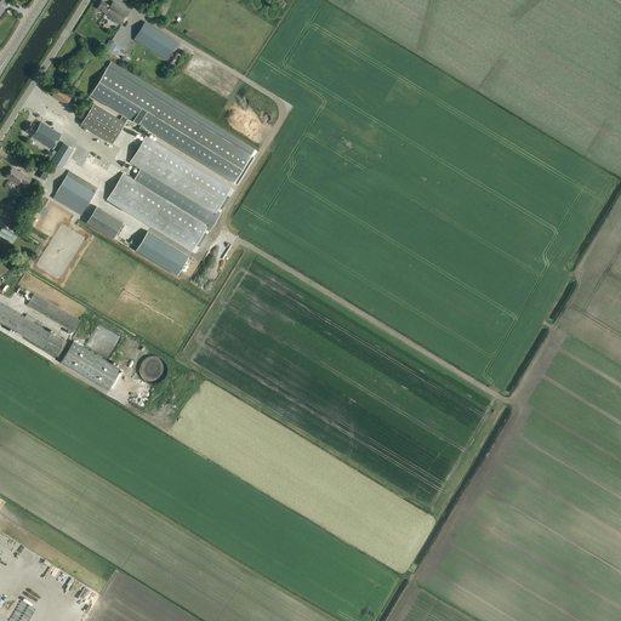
[(110,6),(102,0),(97,9),(106,13),(104,15),(109,17),(108,20),(120,27),(130,12),(113,1),(110,6)]
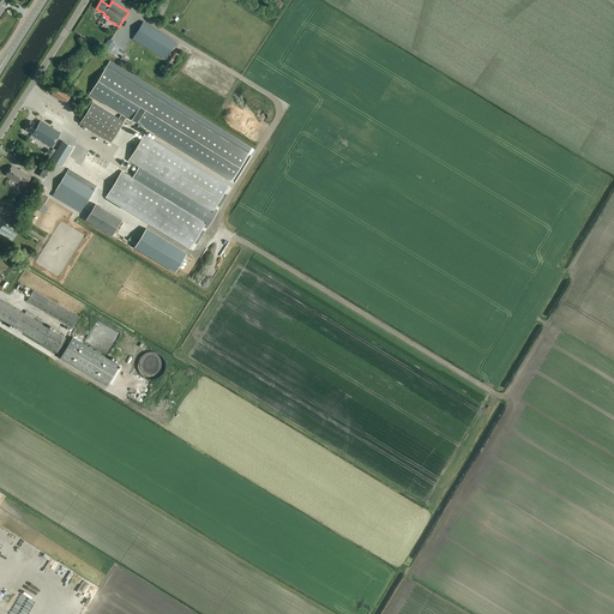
[(164,60),(176,41),(139,18),(127,36),(164,60)]
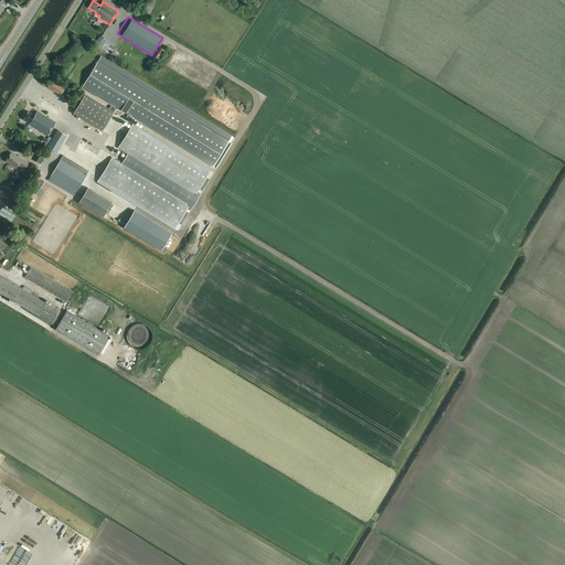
[(106,40),(99,36),(95,44),(100,49),(106,40)]
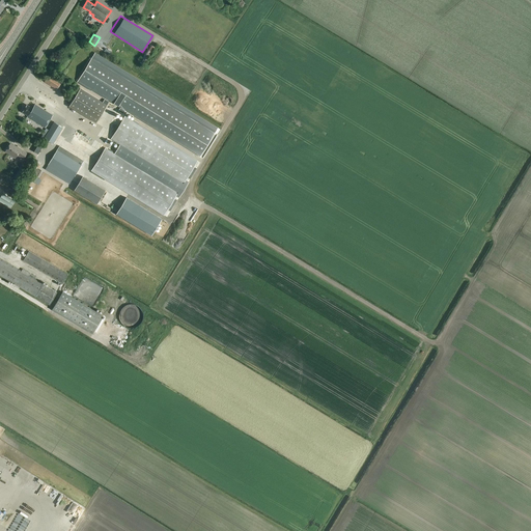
[(144,66),(156,48),(150,45),(139,63),(144,66)]
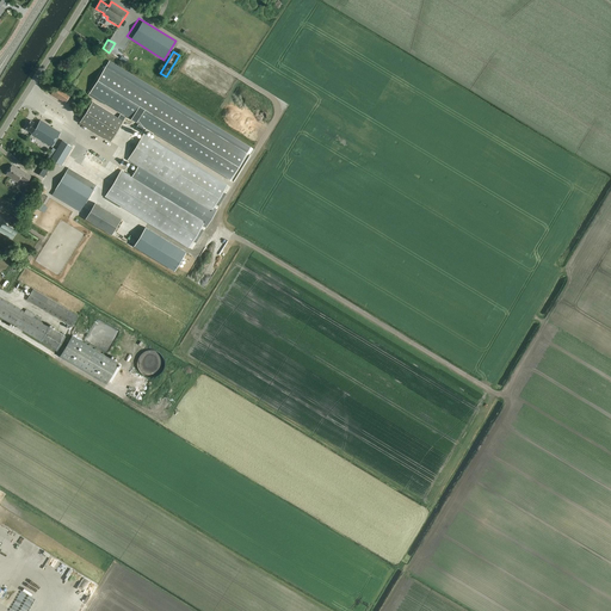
[(247,153),(106,67),(90,94),(137,124),(136,129),(141,133),(143,128),(230,181),(247,153)]
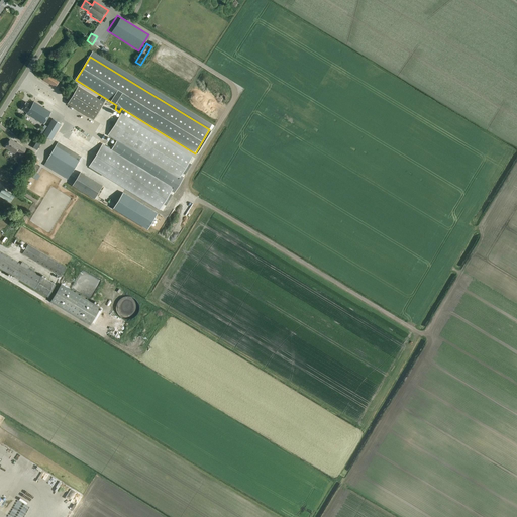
[(55,88),(60,81),(47,73),(43,80),(55,88)]
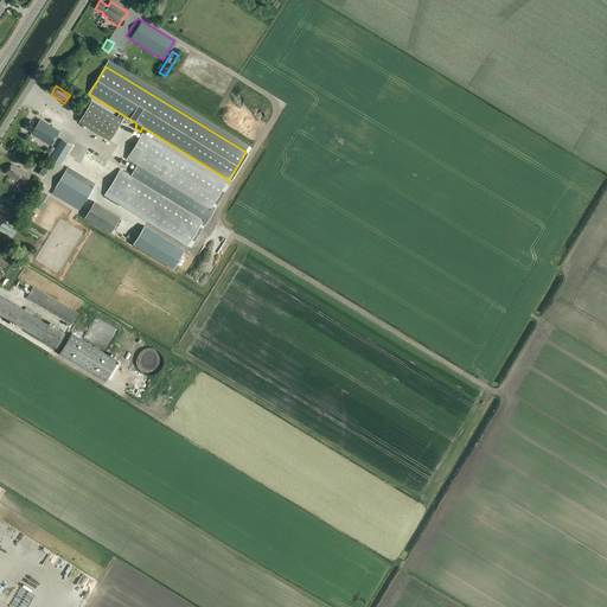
[(44,96),(55,104),(57,102),(46,93),(44,96)]
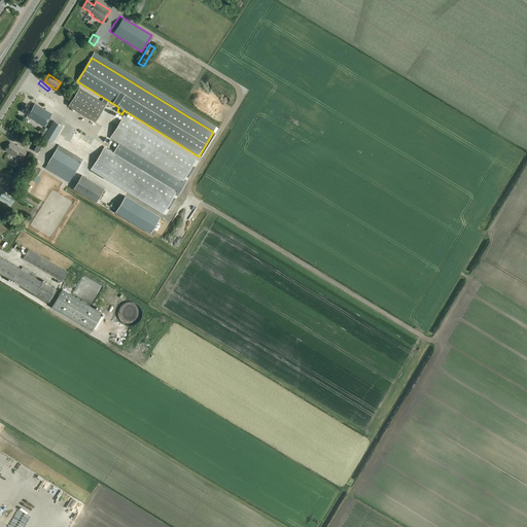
[(97,121),(107,104),(80,88),(69,105),(97,121)]
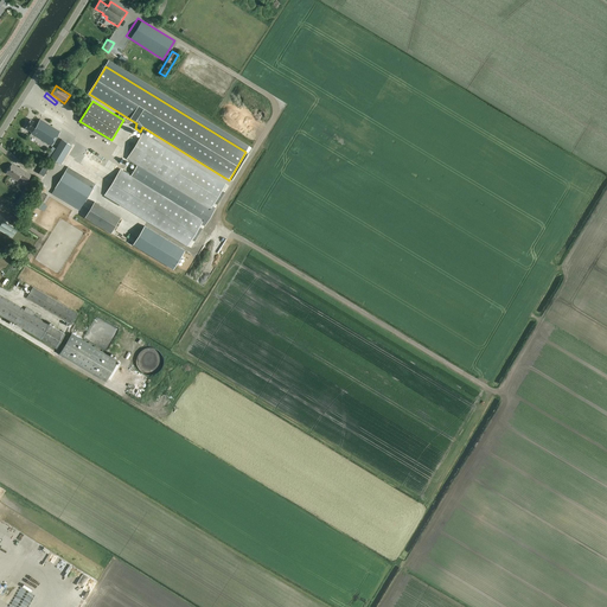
[(61,132),(40,119),(37,123),(31,120),(25,128),(32,133),(31,134),(52,146),(61,132)]
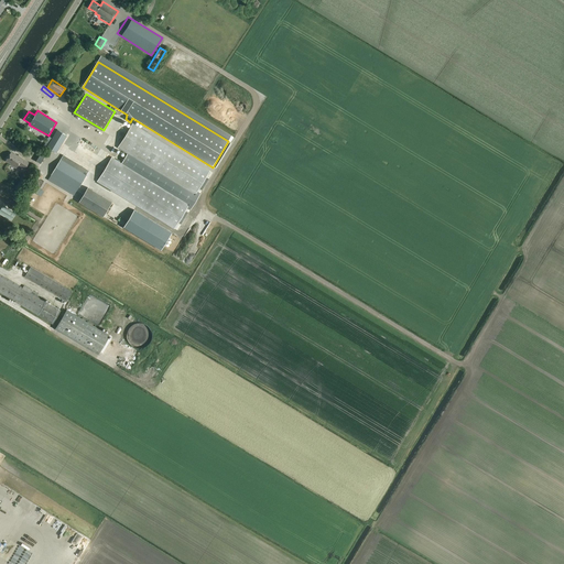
[(207,177),(210,170),(133,123),(119,148),(196,194),(199,188),(202,191),(209,179),(207,177)]
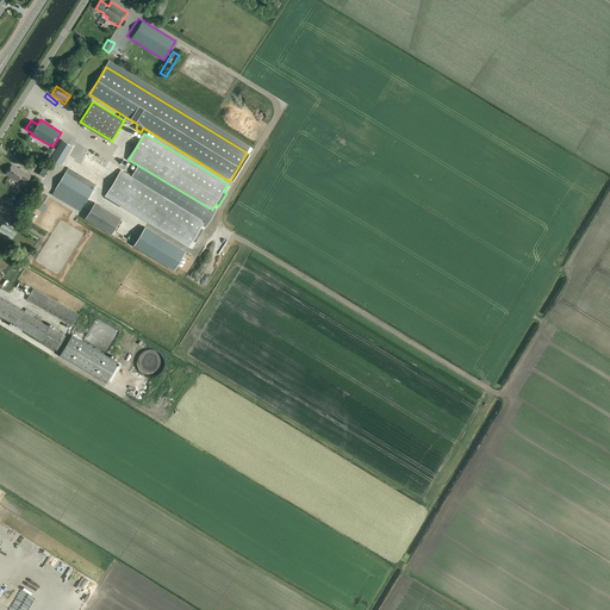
[(62,166),(74,147),(63,141),(57,150),(54,148),(44,162),(53,167),(55,162),(62,166)]
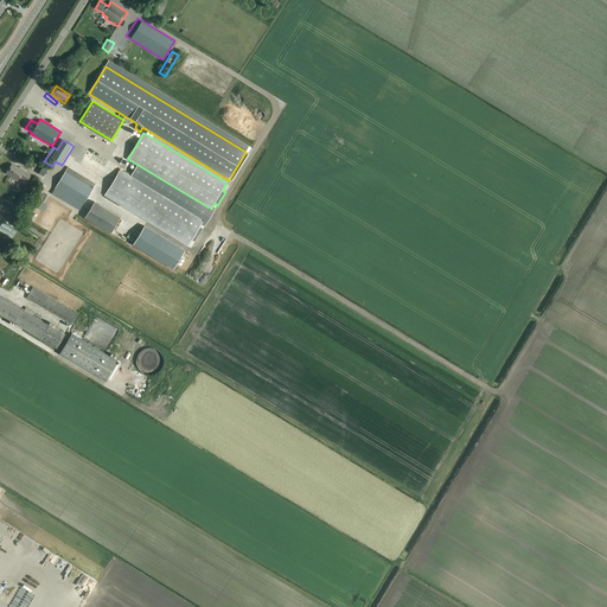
[(16,167),(12,165),(8,170),(7,170),(6,171),(7,172),(6,173),(12,177),(18,181),(20,177),(27,181),(31,176),(16,166),(16,167)]
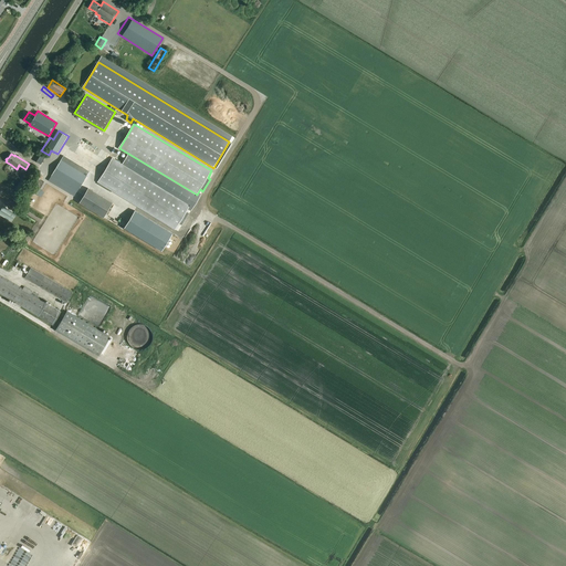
[(76,192),(90,171),(63,156),(51,176),(76,192)]
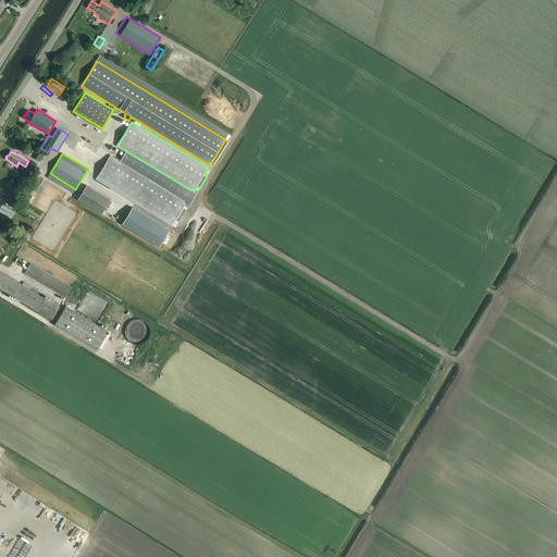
[(186,209),(184,208),(188,201),(111,156),(97,180),(173,225),(176,220),(178,222),(186,209)]
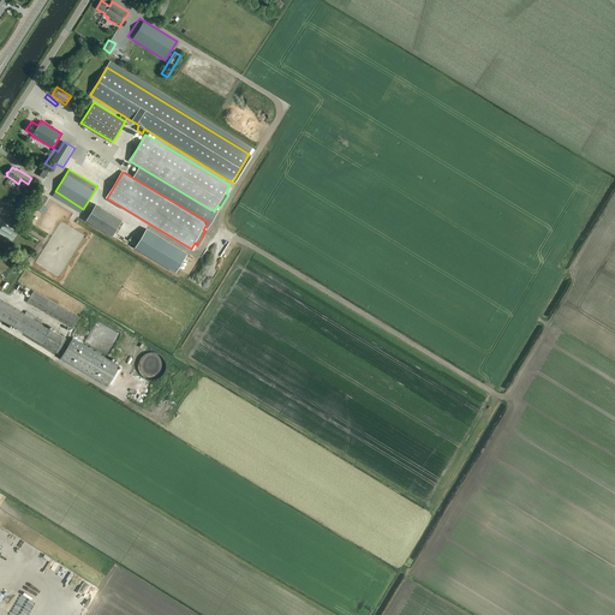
[(24,197),(18,208),(22,210),(28,199),(24,197)]
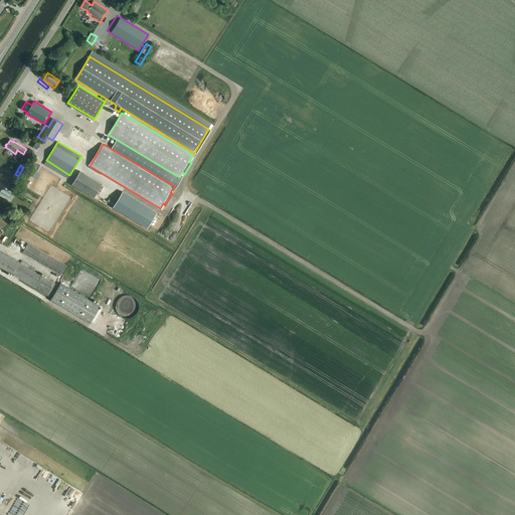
[(94,198),(103,185),(80,171),(71,184),(94,198)]
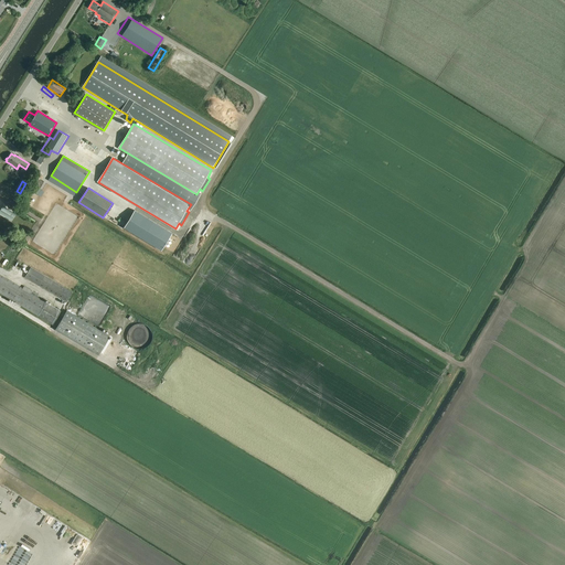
[(0,211),(0,214),(11,222),(16,214),(3,206),(0,211)]
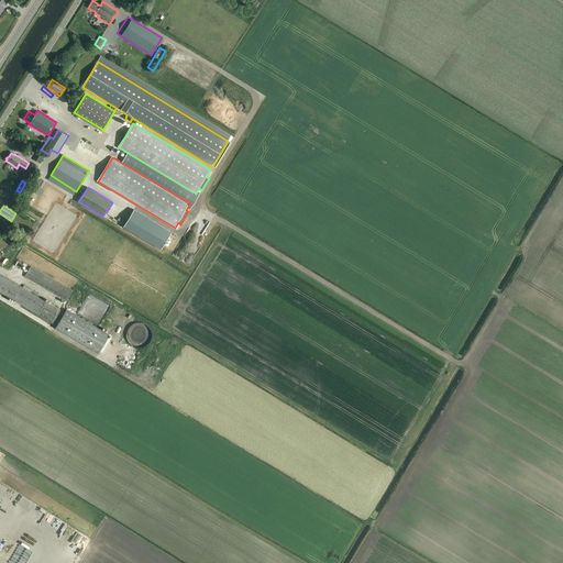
[(134,210),(127,222),(125,223),(123,227),(161,250),(172,233),(134,210)]
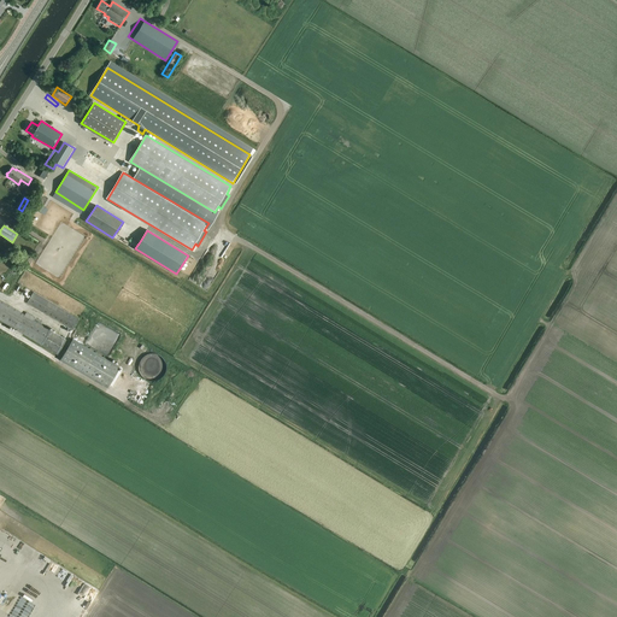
[(74,330),(80,319),(34,292),(27,303),(74,330)]
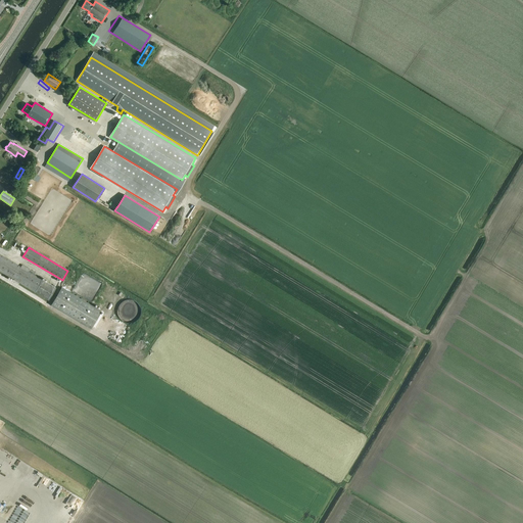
[(20,268),(0,254),(0,272),(49,301),(57,288),(35,275),(36,273),(22,265),(20,268)]
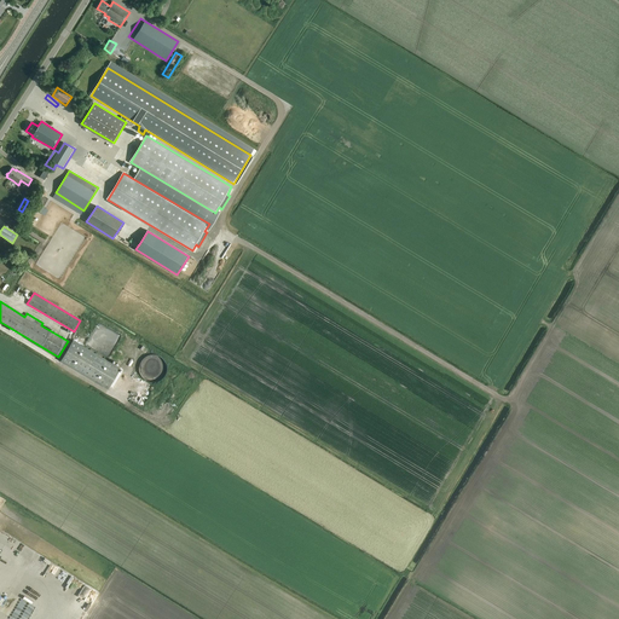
[(109,389),(121,369),(74,340),(61,362),(109,389)]
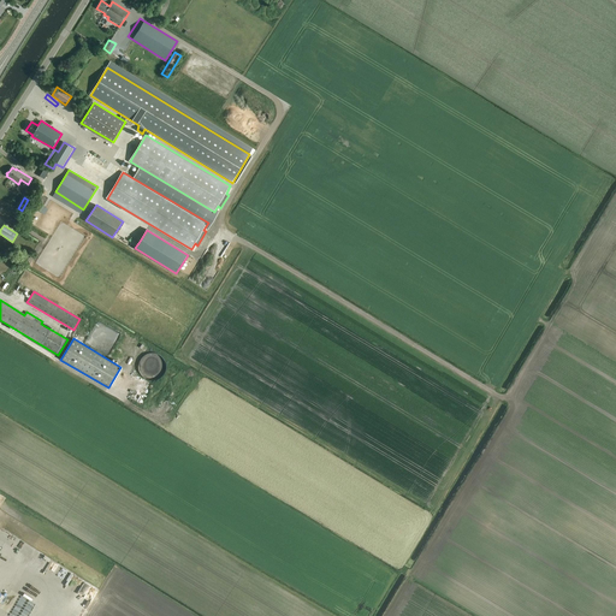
[(132,362),(126,368),(136,378),(142,386),(152,378),(149,375),(157,369),(140,349),(129,359),(132,362)]
